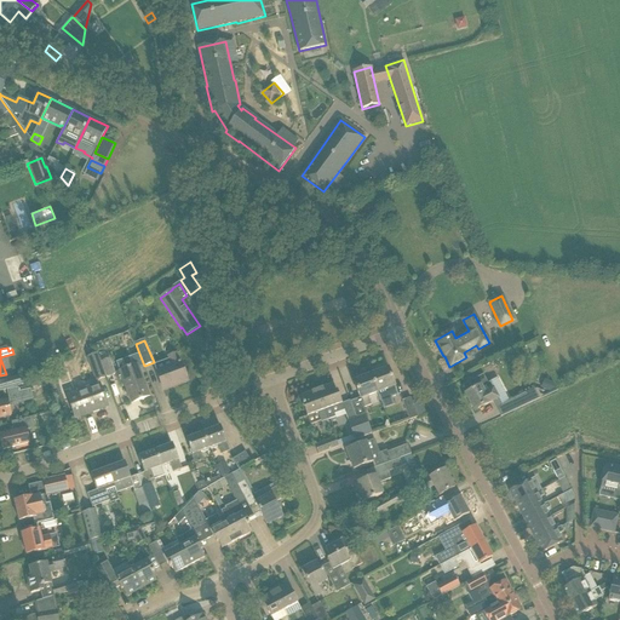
[(87,357),(95,380),(107,377),(101,362),(97,354),(87,357)]
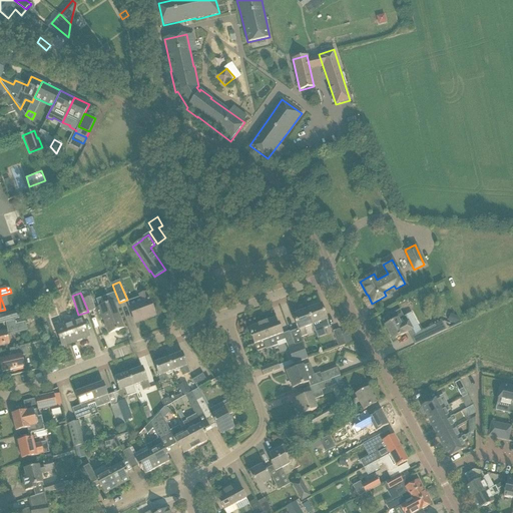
[(119,303),(115,293),(111,295),(113,302),(98,308),(105,325),(108,334),(124,328),(123,328),(120,319),(115,304),(119,303)]
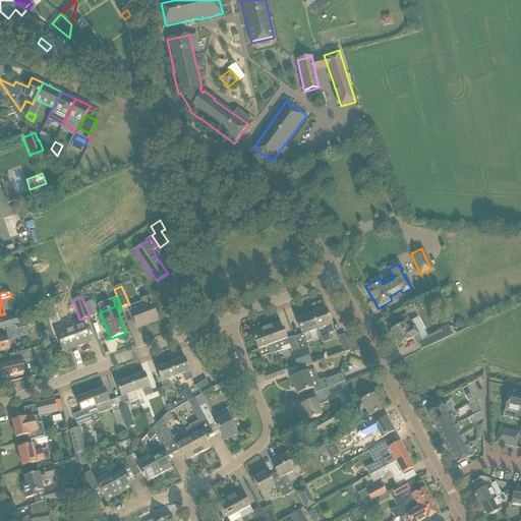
[(143,308),(131,312),(133,317),(136,327),(150,323),(150,324),(158,321),(152,305),(149,297),(140,299),(141,302),(143,308)]
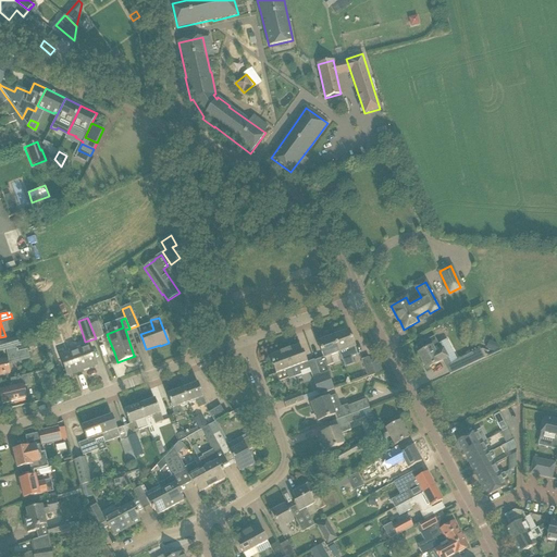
[(91,325),(96,338),(103,336),(98,323),(91,325)]
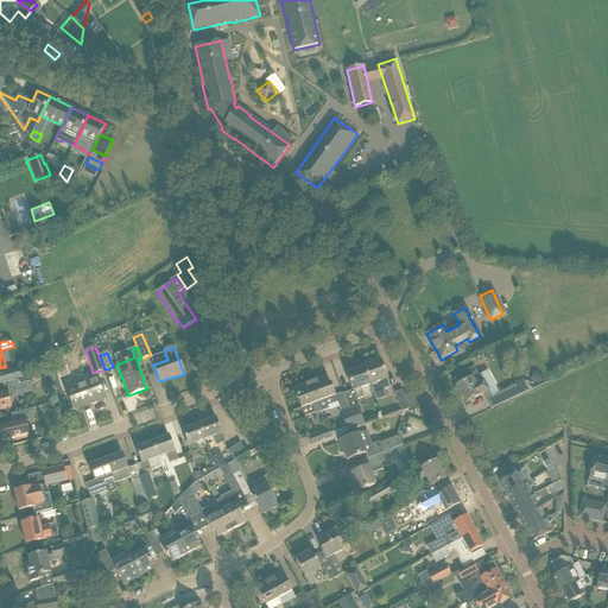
[(65,361),(55,366),(63,391),(67,391),(70,398),(74,410),(76,409),(105,398),(101,386),(97,378),(76,386),(74,386),(73,382),(65,361)]
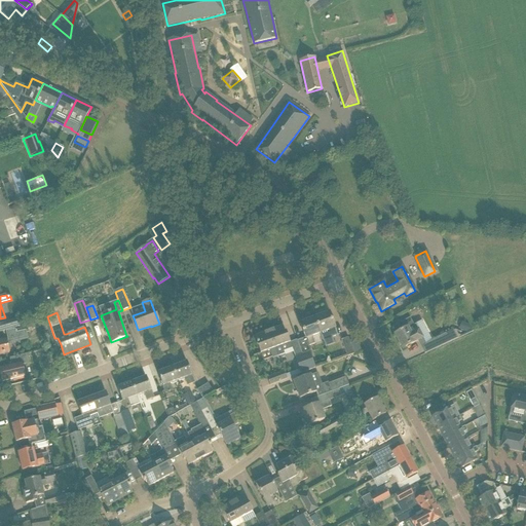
[(329,313),(314,318),(321,333),(329,330),(332,337),(337,335),(329,313)]
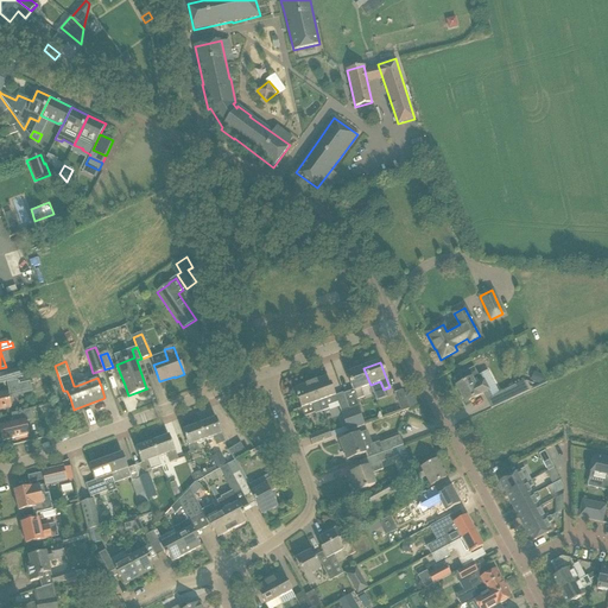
[(463,373),(454,379),(457,386),(456,387),(466,404),(485,393),(492,409),(529,392),(524,381),(492,398),(488,391),(480,375),(479,377),(474,367),(463,373)]
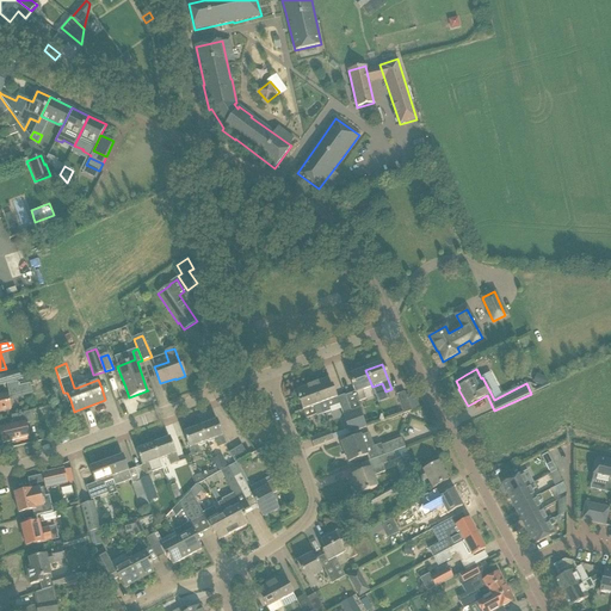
[(372,387),(365,370),(349,376),(358,402),(365,400),(362,390),(372,387)]
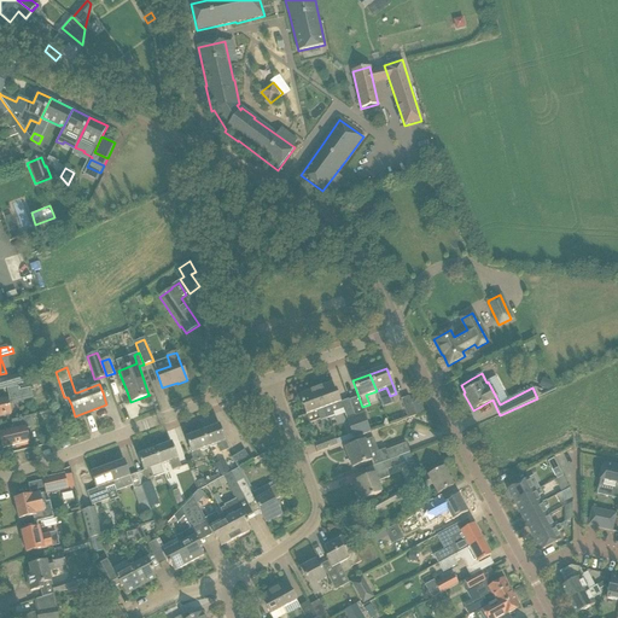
[(5,380),(6,389),(23,385),(22,377),(5,380)]
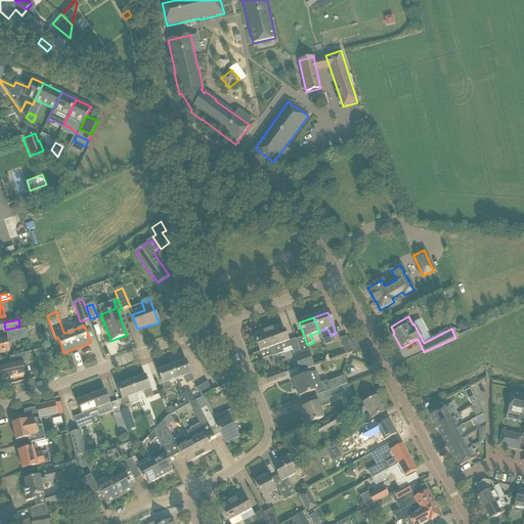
[(463,321),(461,330),(464,331),(469,328),(467,322),(463,321)]
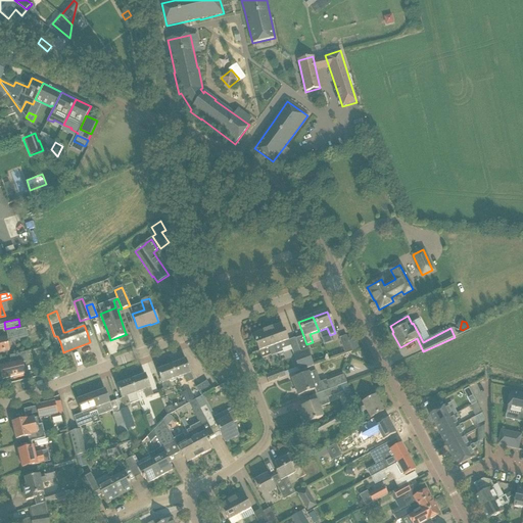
[(281,324),(268,329),(277,354),(283,352),(282,349),(290,346),(284,330),(283,331),(281,324)]
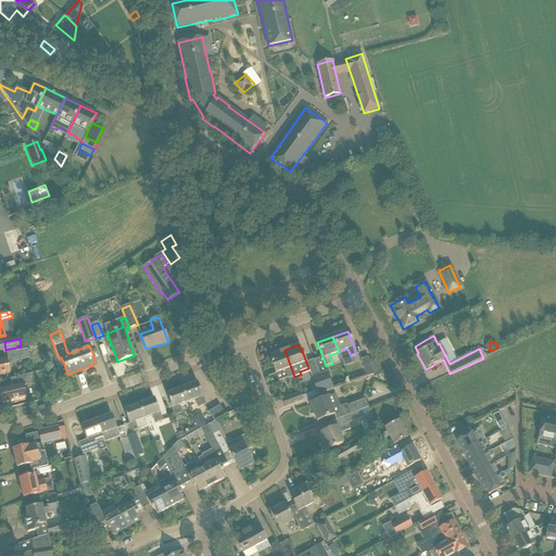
[(26,350),(16,352),(15,349),(5,351),(9,361),(28,355),(26,350)]
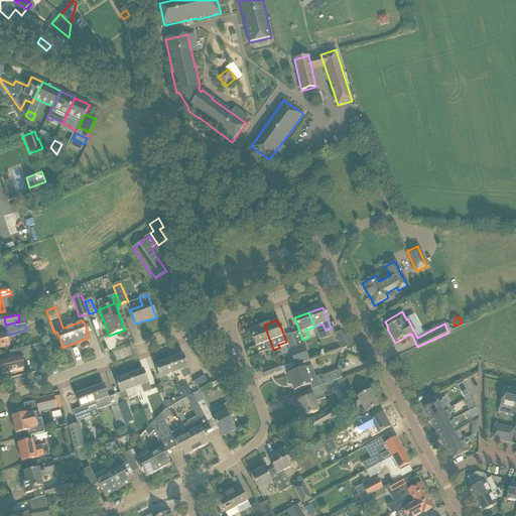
[(273,350),(264,325),(251,330),(253,336),(252,337),(255,347),(264,344),(267,352),(273,350)]
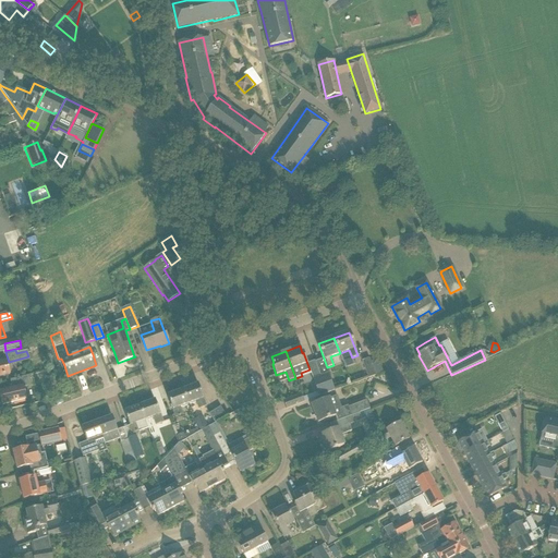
[(376,375),(370,358),(362,361),(368,378),(376,375)]
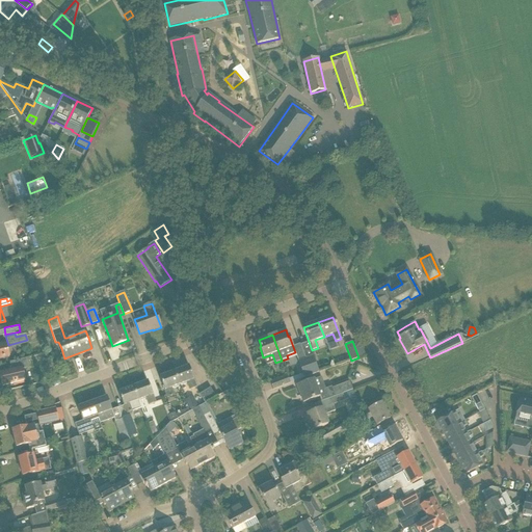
[(358,355),(364,354),(360,342),(354,343),(358,355)]
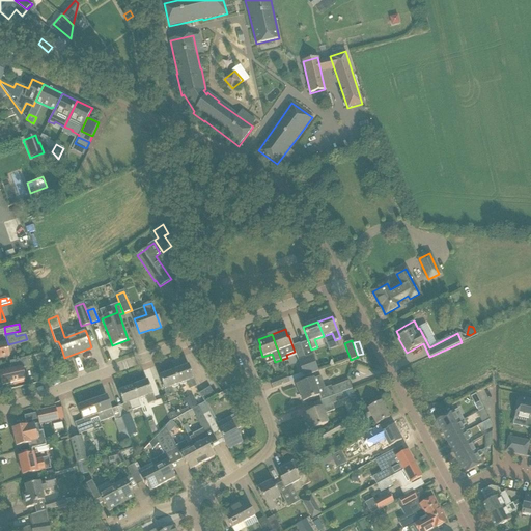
[(0,345),(0,358),(9,357),(6,344),(0,345)]
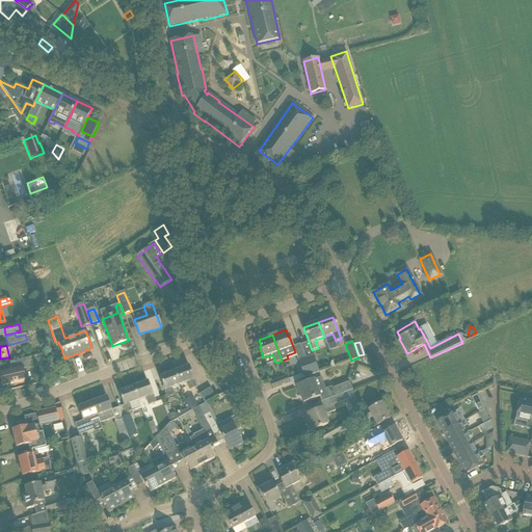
[(313,355),(306,358),(312,375),(319,372),(313,355)]
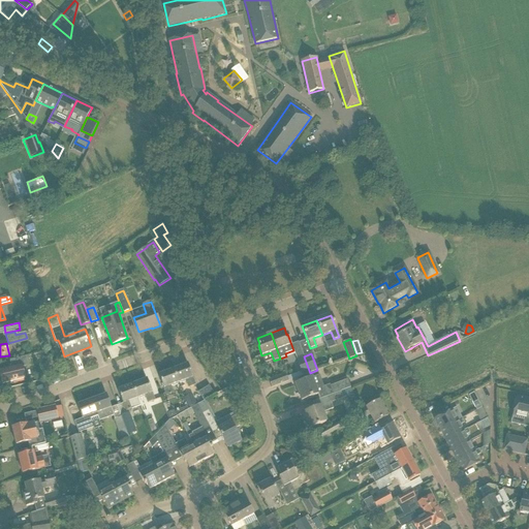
[(11,369),(0,371),(0,375),(2,384),(25,379),(22,367),(29,366),(28,356),(20,359),(9,361),(11,369)]
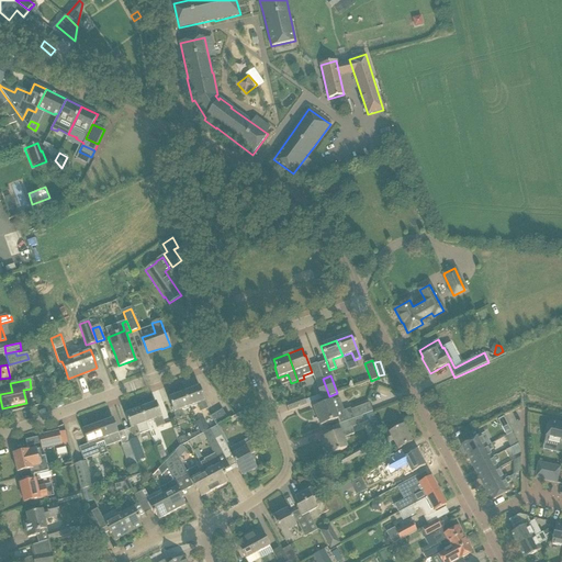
[(329,396),(323,379),(315,381),(322,398),(329,396)]
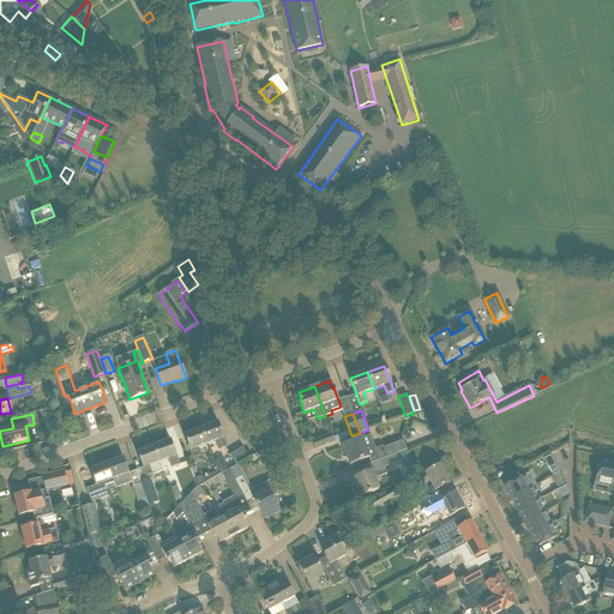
[(218,422),(202,428),(206,444),(216,441),(220,450),(227,447),(218,422)]
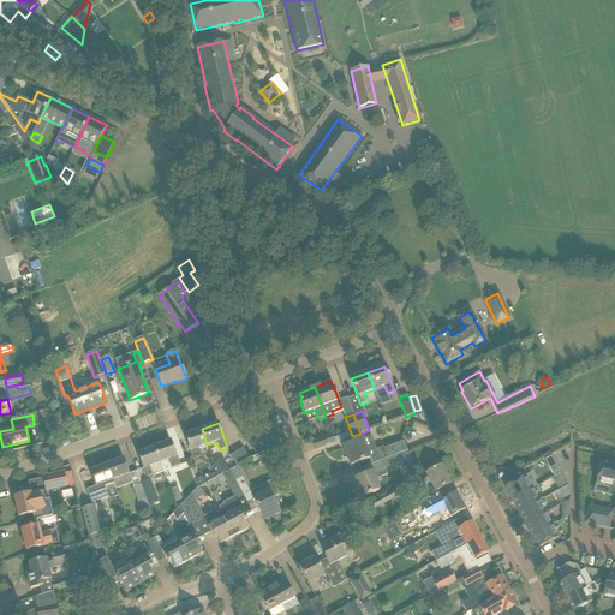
[(207,445),(202,429),(185,436),(189,447),(190,452),(191,452),(193,460),(202,458),(198,448),(207,445)]
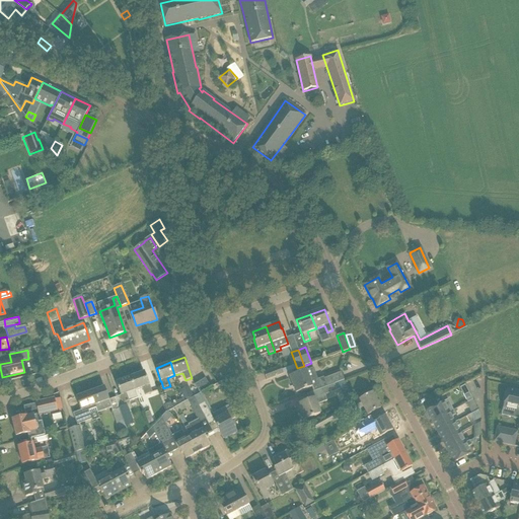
[(264,373),(267,380),(283,373),(280,366),(264,373)]
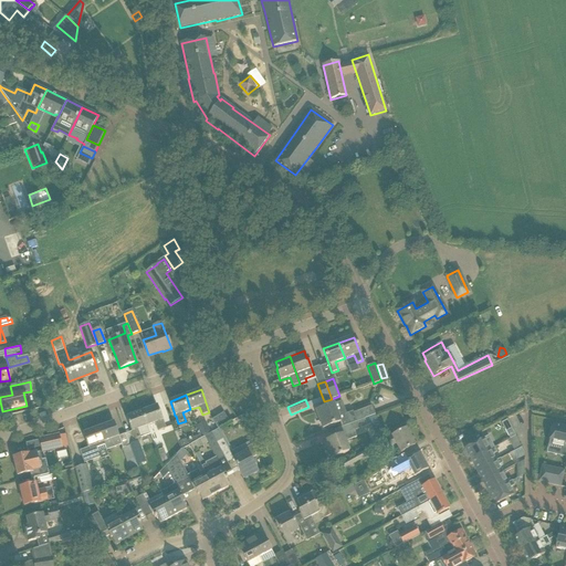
[(326,407),(316,411),(323,429),(333,425),(339,422),(342,427),(344,427),(347,425),(365,419),(376,415),(371,406),(354,413),(353,412),(346,413),(338,417),(334,405),(326,407)]
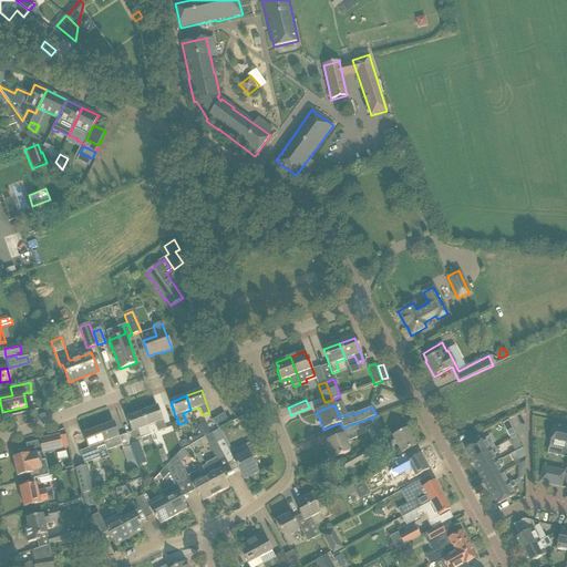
[(157,406),(142,412),(147,426),(155,423),(158,432),(166,429),(163,421),(157,406)]
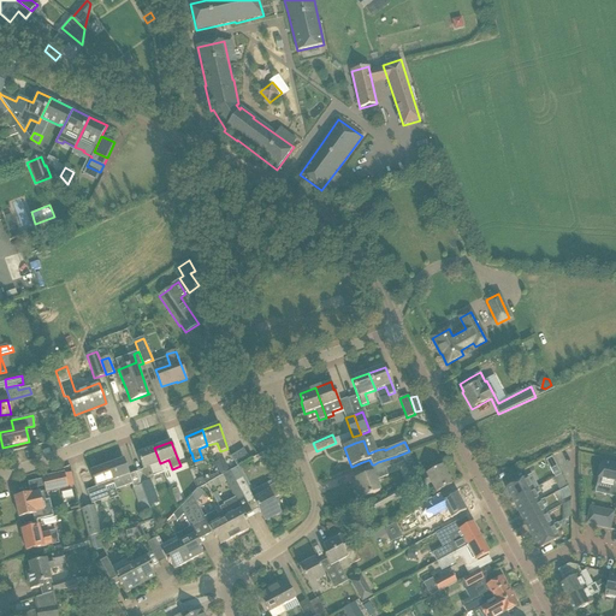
[(231,456),(236,465),(255,454),(249,443),(243,446),(244,449),(231,456)]
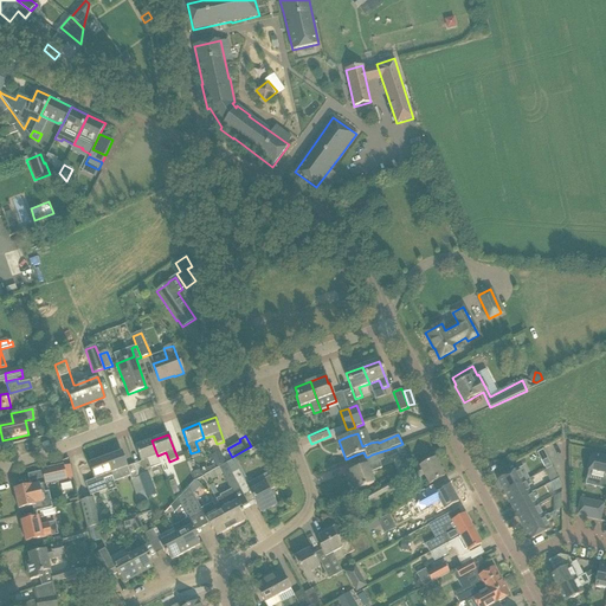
[(158,456),(152,440),(135,446),(141,462),(144,471),(161,465),(158,456)]
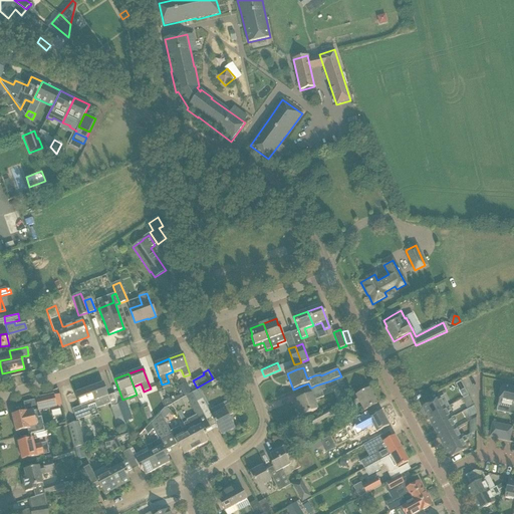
[(315,386),(312,388),(315,394),(333,387),(343,383),(341,376),(331,380),(315,386)]
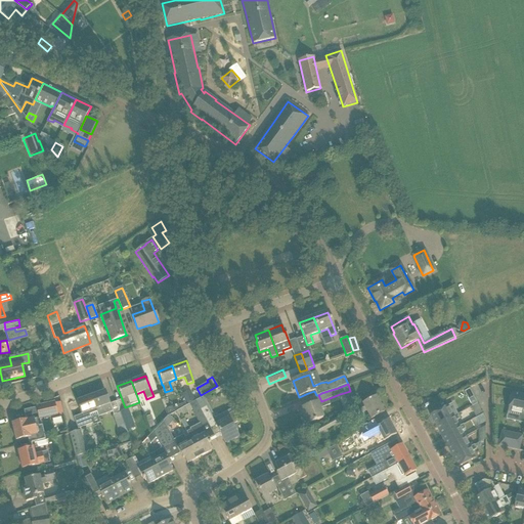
[(470,389),(464,392),(468,398),(473,395),(470,389)]
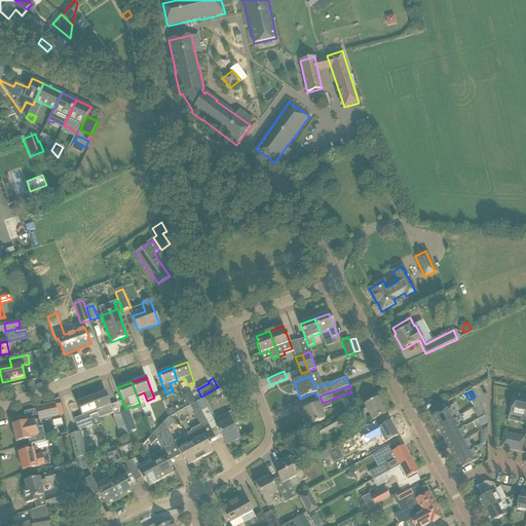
[(106,392),(91,398),(97,412),(104,409),(107,416),(113,413),(111,407),(106,392)]
